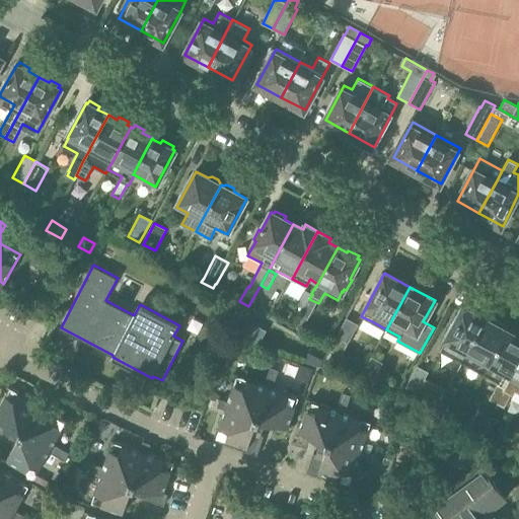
[(304,289),(297,304),(304,308),(307,303),(309,299),(312,294),(311,293),(304,289)]
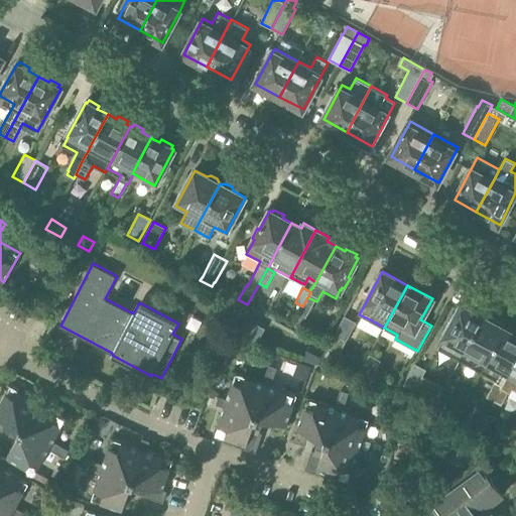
[(302,306),(298,313),(305,317),(312,304),(305,301),(302,306)]
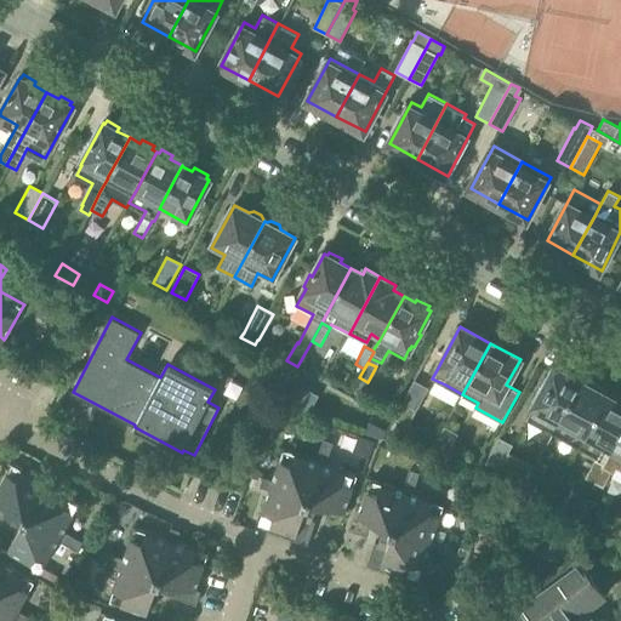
[(535,406),(529,419),(545,428),(552,415),(559,420),(580,381),(554,368),(534,405),(535,406)]
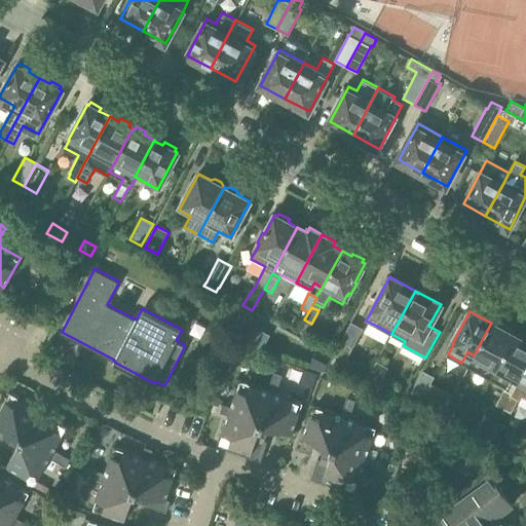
[(351,322),(333,354),(345,362),(364,329),(351,322)]
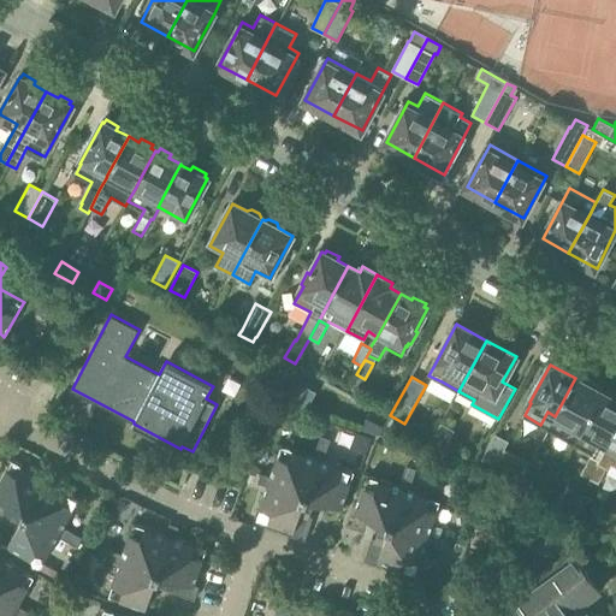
[(556,416),(549,428),(574,443),(602,392),(575,378),(555,416),(556,416)]
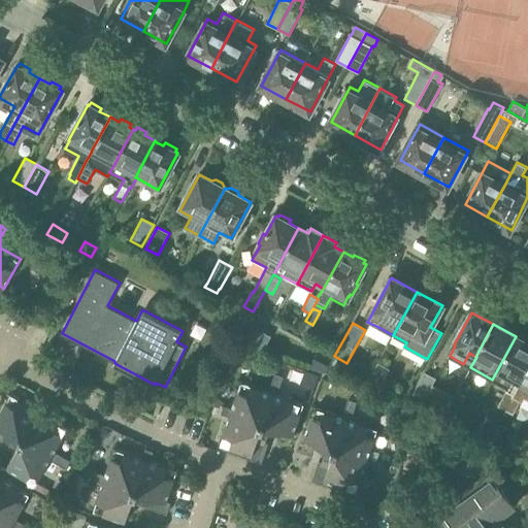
[(527,342),(516,336),(492,380),(507,388),(513,376),(521,382),(527,368),(527,342)]
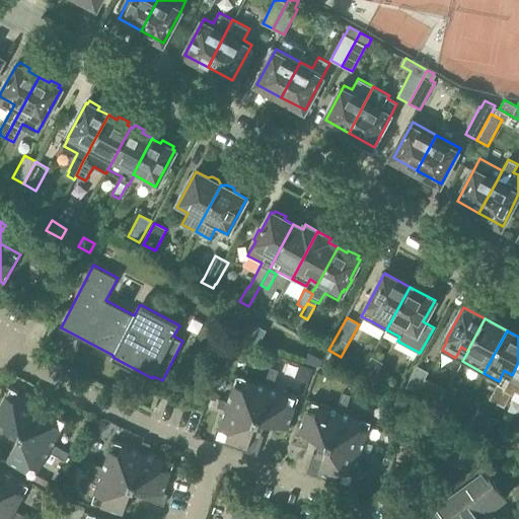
[(505,389),(497,403),(504,408),(511,394),(513,395),(515,390),(518,391),(518,362),(512,375),(505,389)]
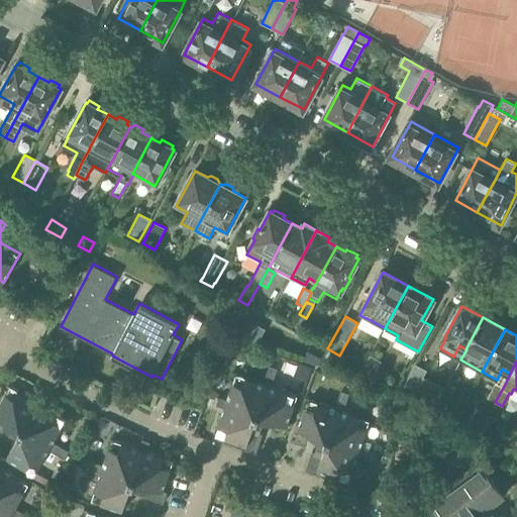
[(299,363),(294,377),(297,378),(307,381),(312,368),(299,363)]
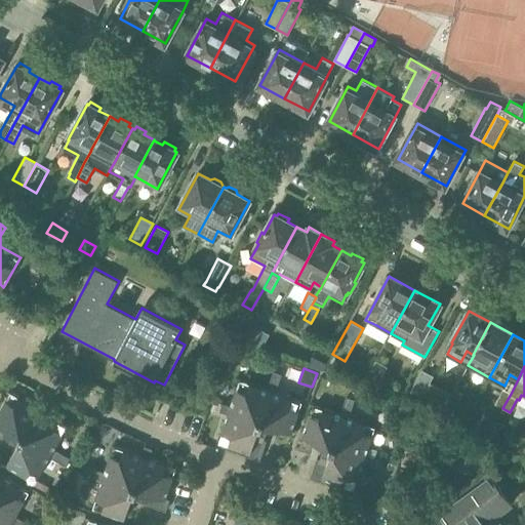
[(434,375),(422,369),(410,392),(421,398),(434,375)]
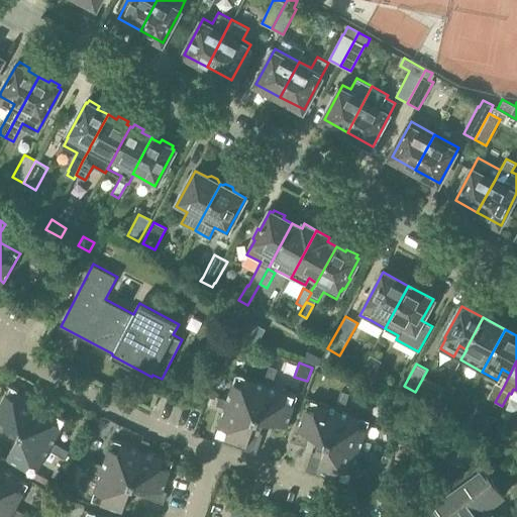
[(288,425),(299,395),(272,386),(278,368),(270,365),(264,383),(238,374),(228,400),(220,397),(217,405),(225,408),(216,433),(247,444),(245,448),(256,452),(264,433),(260,432),(265,417),(288,425)]
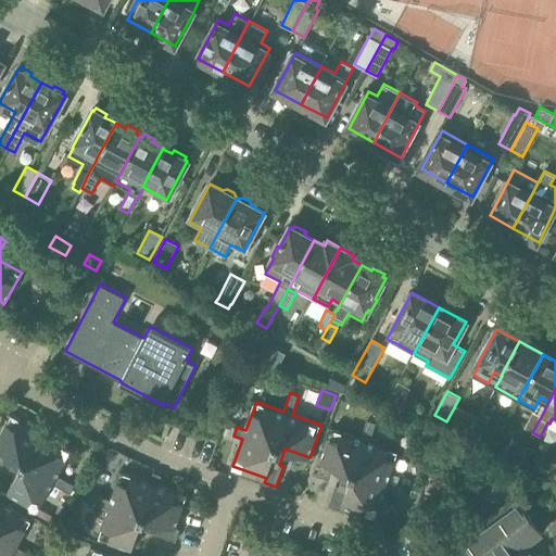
[(532,412),(523,428),(532,432),(541,417),(532,412)]
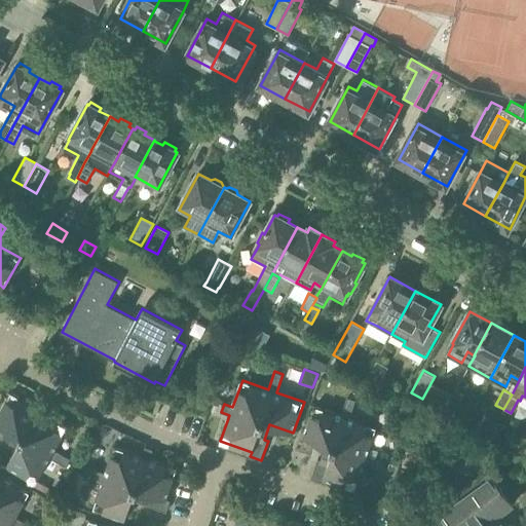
[(40,399),(35,408),(11,395),(0,413),(0,438),(2,440),(4,437),(19,445),(6,465),(35,480),(48,456),(66,466),(70,459),(52,449),(66,425),(42,412),(48,403),(40,399)]
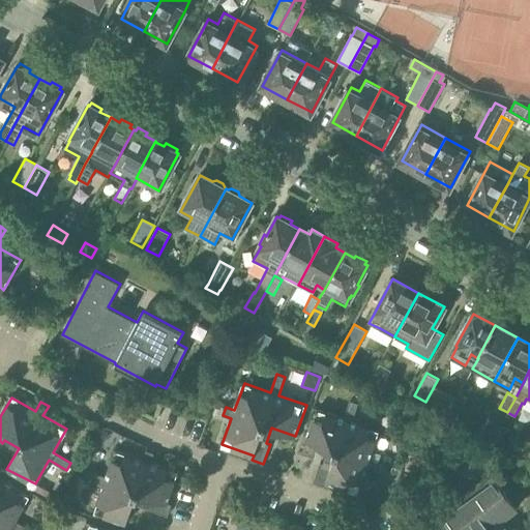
[(357,493),(366,466),(376,469),(379,462),(381,453),(372,450),(379,431),(353,421),(359,403),(351,401),(345,419),(318,410),(307,441),(328,448),(323,464),(320,463),(314,482),(325,486),(326,481),(357,493)]
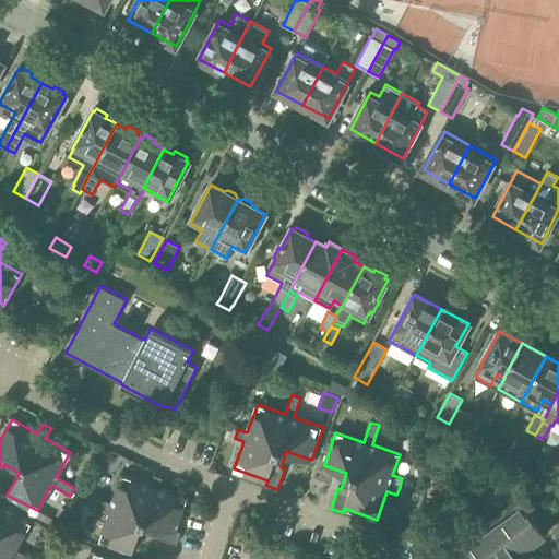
[(523,456),(527,449),(515,442),(506,459),(518,465),(523,456)]
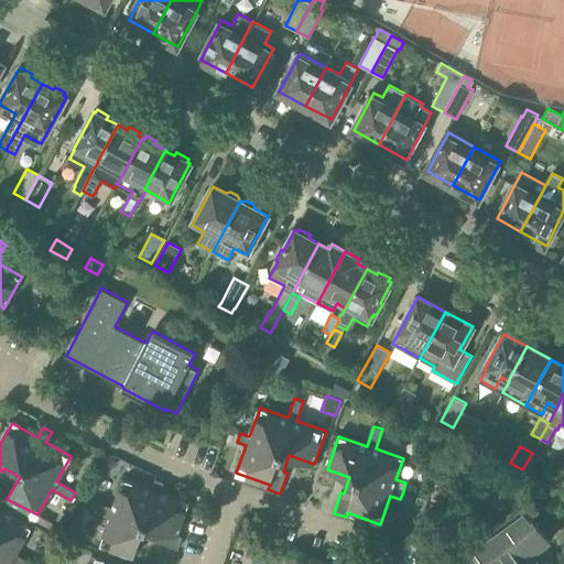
[(563,488),(563,486),(563,457),(562,456),(550,480),(563,488)]
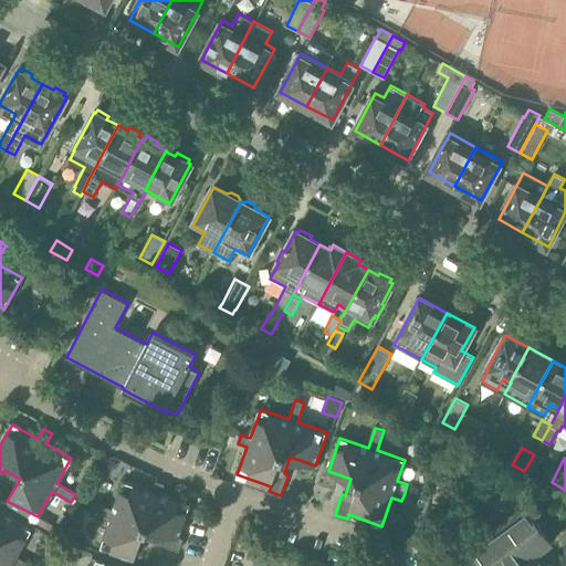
[(440,474),(431,500),(446,504),(448,498),(452,500),(458,480),(440,474)]
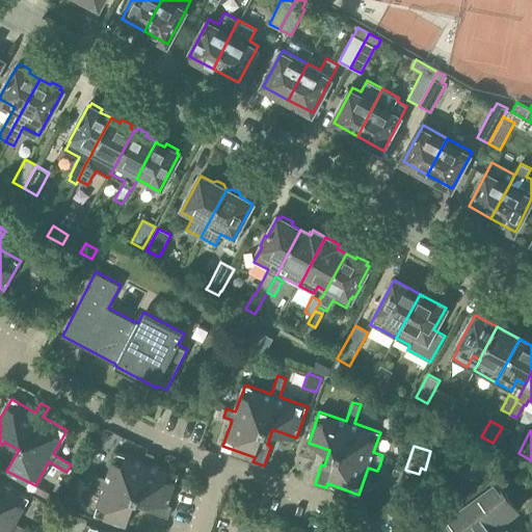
[(134,503),(150,508),(148,511),(167,517),(171,506),(167,504),(178,474),(151,464),(154,455),(145,452),(142,461),(116,452),(107,479),(88,473),(85,481),(104,487),(95,513),(127,525),(134,503)]
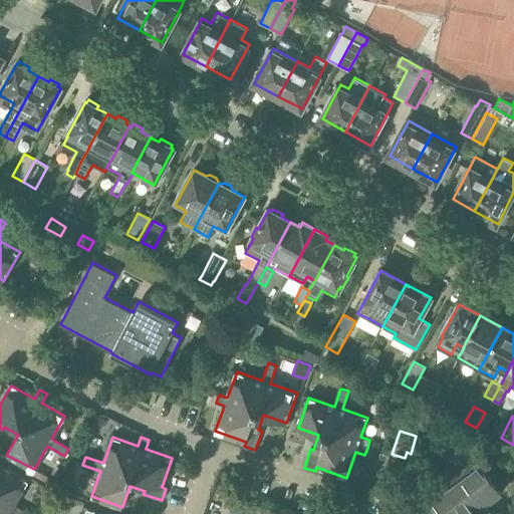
[(364,455),(363,457),(375,461),(376,459),(378,452),(367,448),(364,455)]
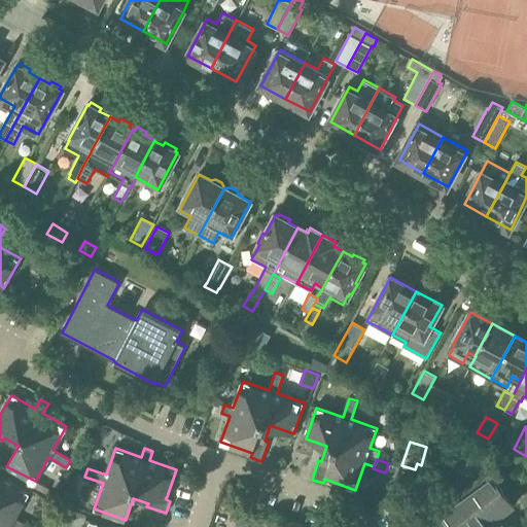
[(390,464),(387,473),(394,476),(397,467),(397,466),(390,464)]
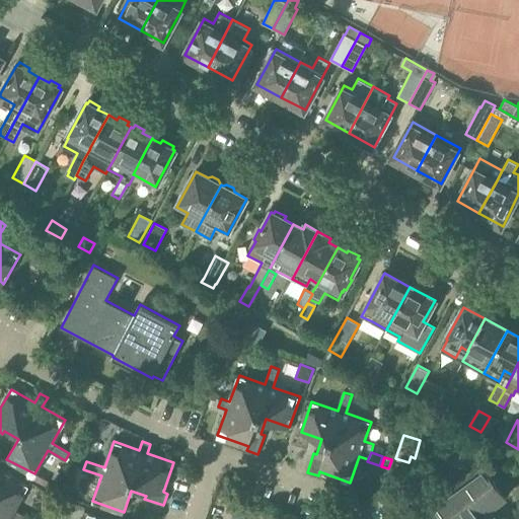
[(480,463),(430,500),(444,518),(475,518),(506,498),(480,463)]
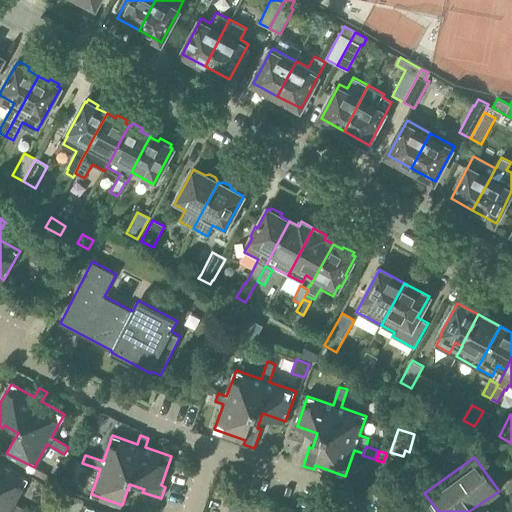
[(0,511),(8,511),(10,510),(13,511),(29,511),(14,502),(27,480),(0,464),(0,511)]
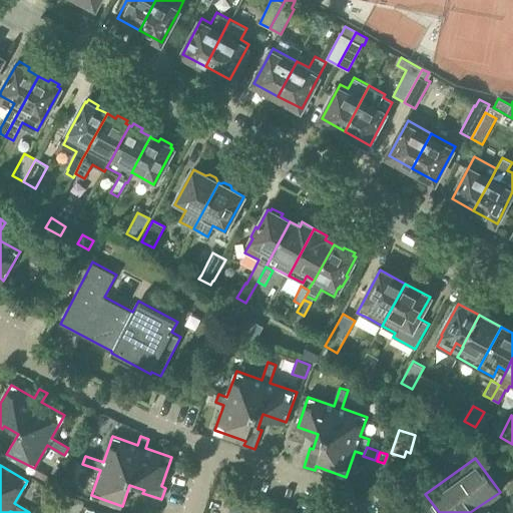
[(383,487),(378,491),(384,498),(389,494),(383,487)]
